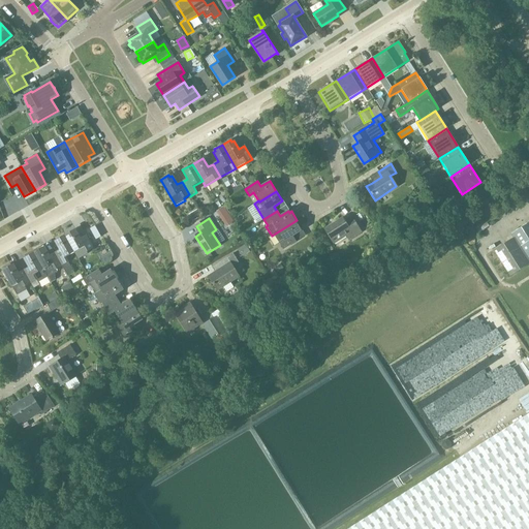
[(349,240),(361,232),(352,219),(345,223),(342,218),(324,229),(334,244),(346,236),(349,240)]
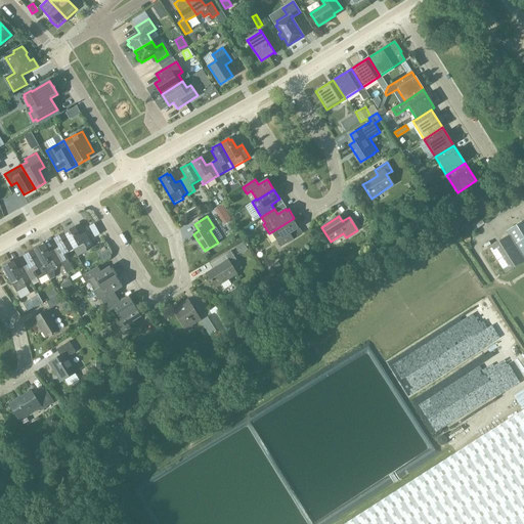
[(297,227),(299,226),(294,218),(269,233),(269,234),(271,232),(280,248),(293,239),(290,234),(298,228),(297,227)]
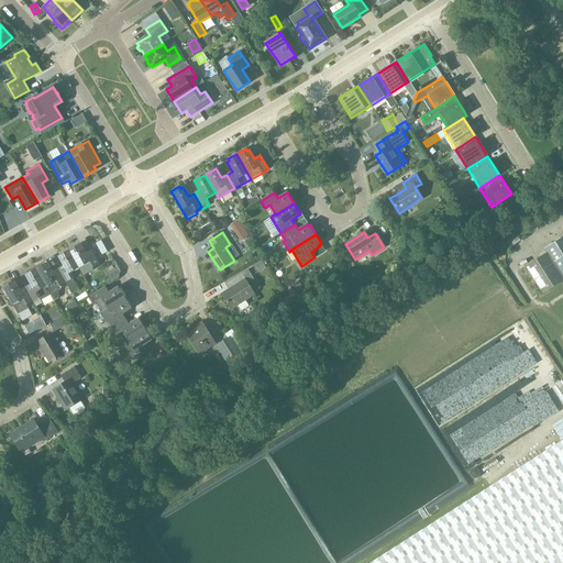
[(562,282),(562,236),(543,250),(547,253),(526,266),(543,295),(562,282)]
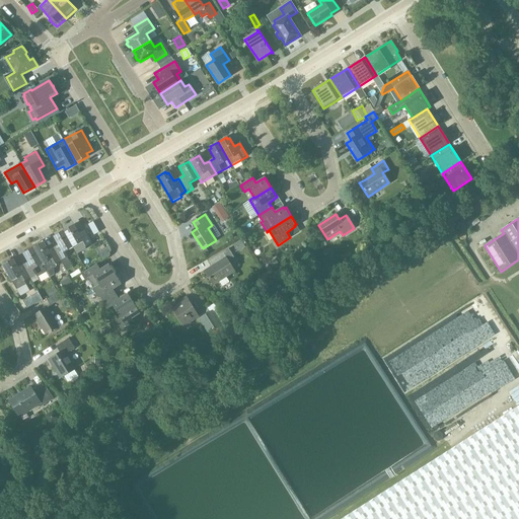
[(92,222),(89,224),(95,234),(99,232),(92,222)]
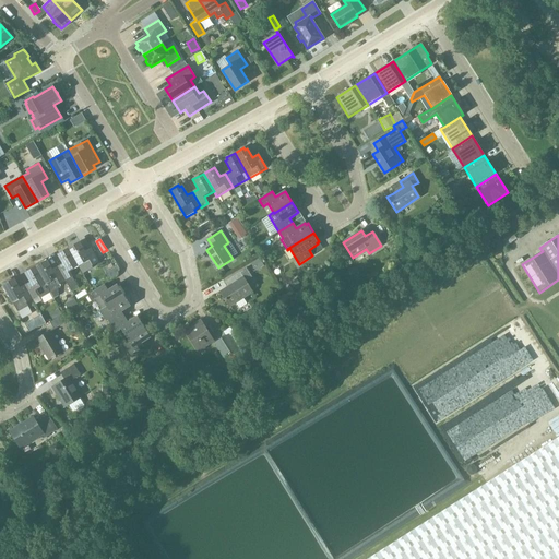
[(69,249),(79,266),(88,261),(91,266),(98,263),(91,249),(85,252),(80,242),(69,249)]
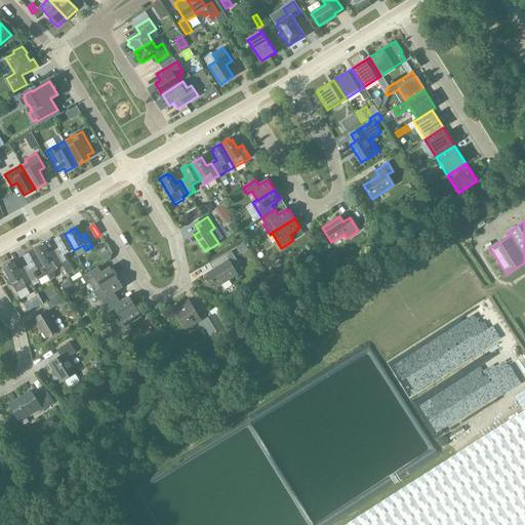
[(65,234),(54,239),(59,248),(54,251),(62,265),(68,275),(74,272),(65,255),(74,250),(65,234)]
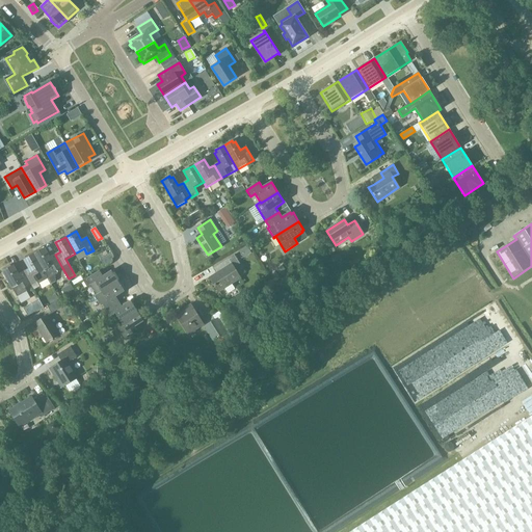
[(42,247),(33,253),(48,278),(57,273),(55,271),(62,268),(55,255),(50,258),(45,248),(43,249),(42,247)]
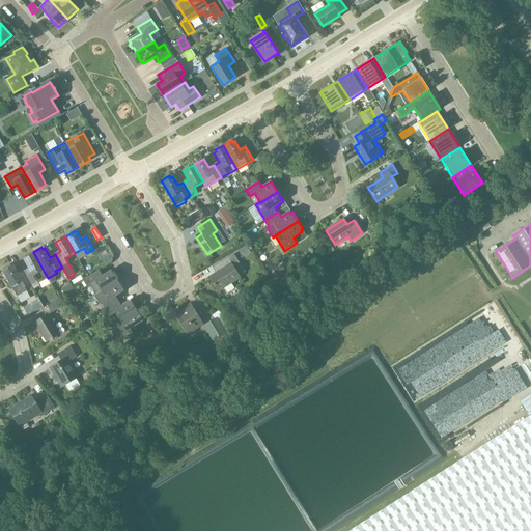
[(24,272),(31,284),(37,281),(38,283),(48,278),(33,252),(25,256),(26,258),(24,259),(29,269),(24,272)]
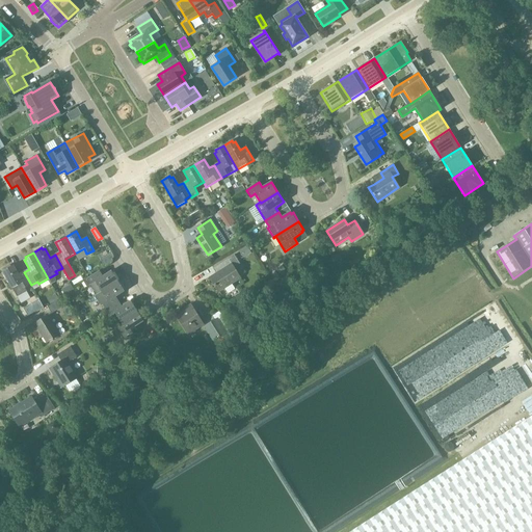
[(225,268),(216,274),(210,278),(218,292),(240,278),(233,268),(240,264),(234,256),(222,263),(225,268)]
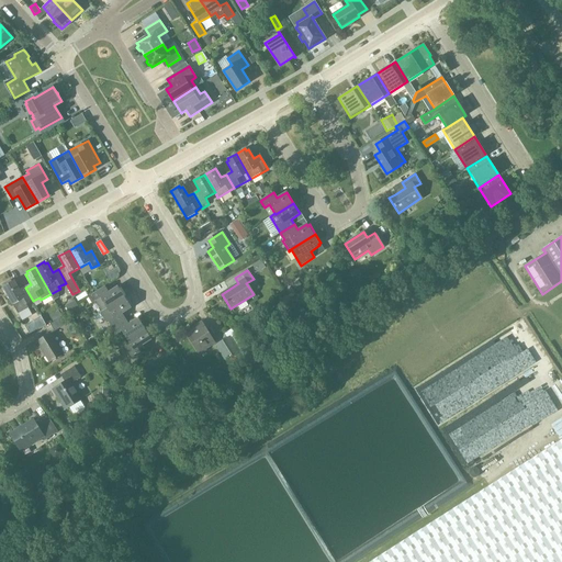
[(20,291),(14,281),(12,282),(11,280),(2,285),(3,287),(2,288),(18,314),(29,308),(26,305),(33,301),(25,288),(20,291)]
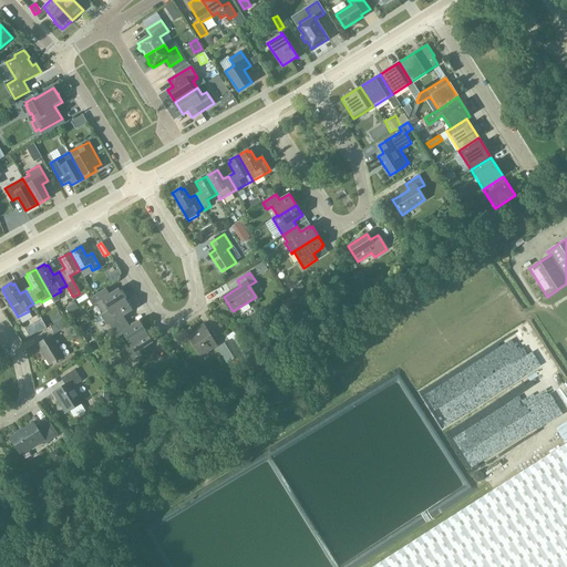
[(102,316),(125,300),(119,289),(110,296),(106,290),(89,300),(93,308),(96,305),(103,313),(101,315),(102,316)]
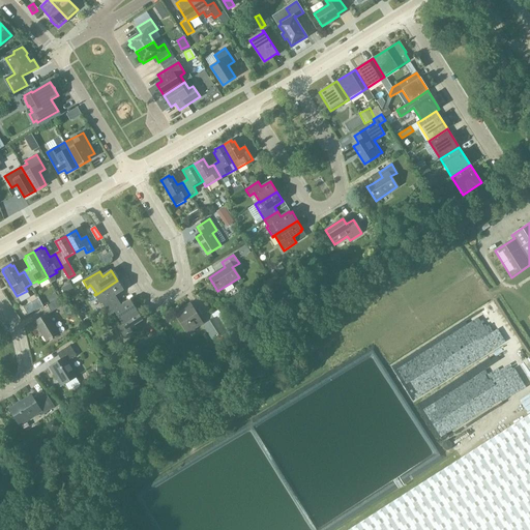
[(106,308),(118,301),(115,296),(124,290),(117,281),(95,295),(100,303),(101,302),(106,308)]
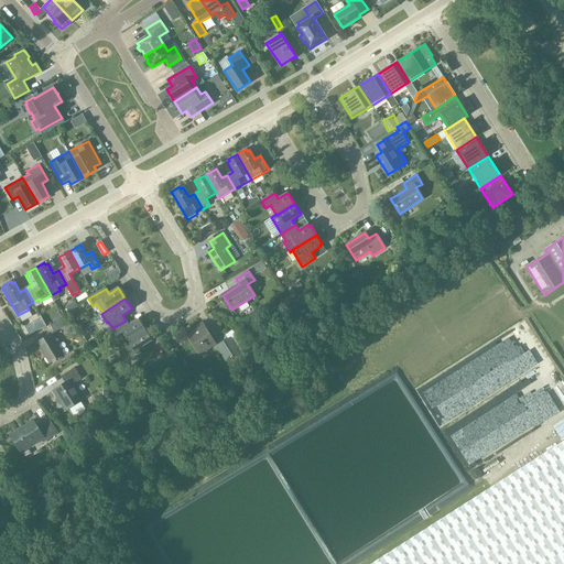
[(75,303),(67,307),(71,312),(78,307),(75,303)]
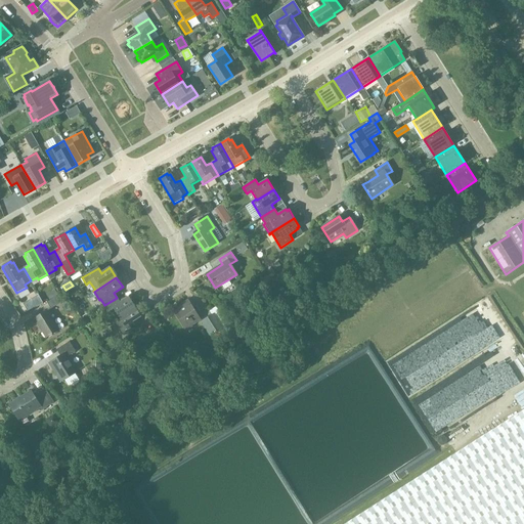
[(477,294),(391,349),(393,353),(446,435),(510,395),(521,411),(523,409),(523,366),(479,297),(477,294)]
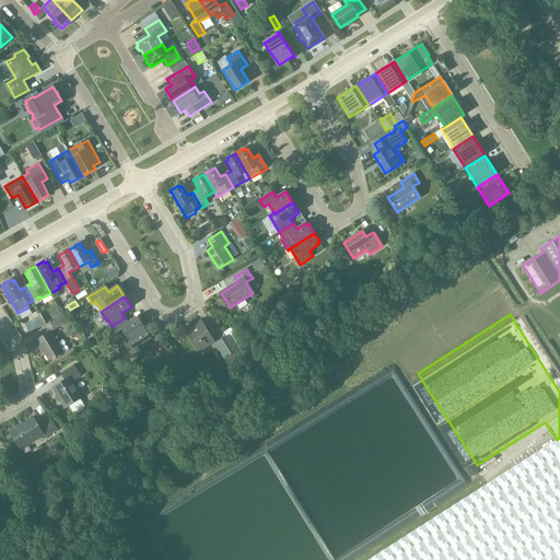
[(54,330),(66,323),(62,316),(50,324),(54,330)]
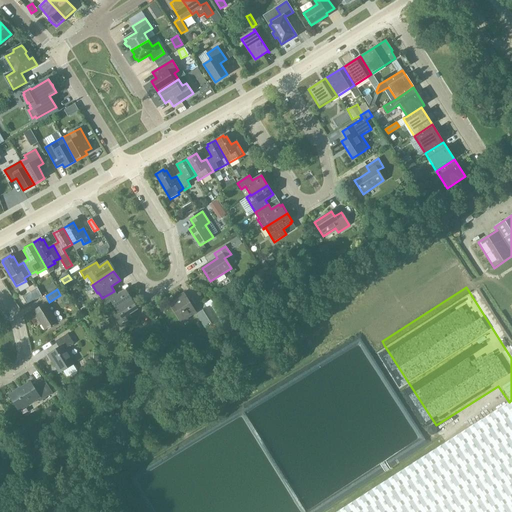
[(116,310),(132,300),(126,290),(117,296),(114,291),(102,298),(106,305),(111,302),(116,310)]
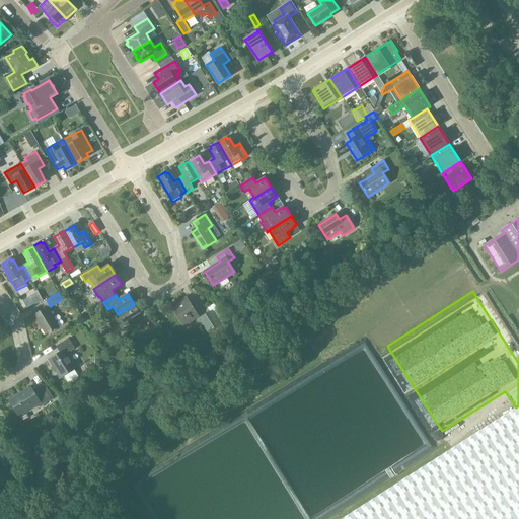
[(183,326),(199,317),(187,298),(171,308),(183,326)]
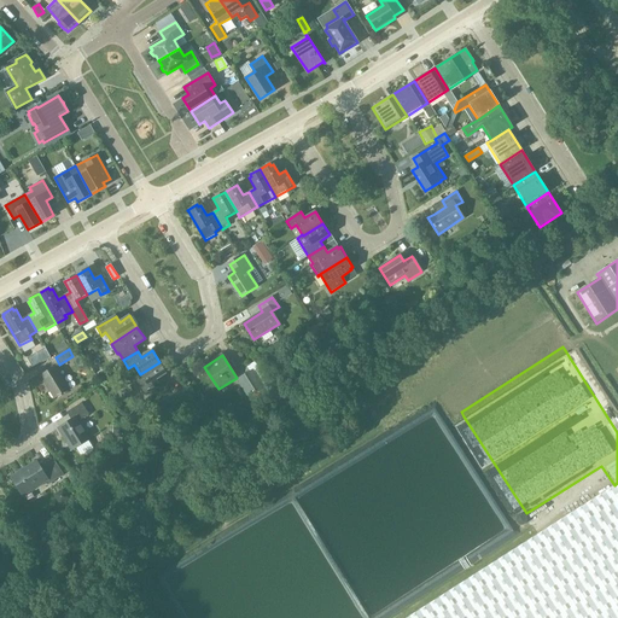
[(140,374),(133,379),(139,390),(141,389),(146,396),(161,386),(157,380),(167,374),(159,362),(140,374)]
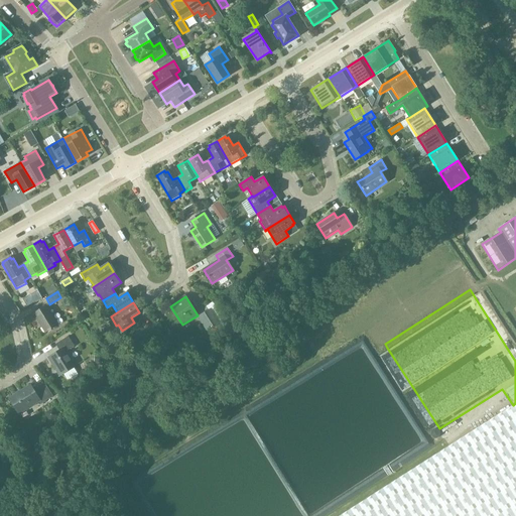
[(45,334),(58,326),(46,306),(33,314),(45,334)]
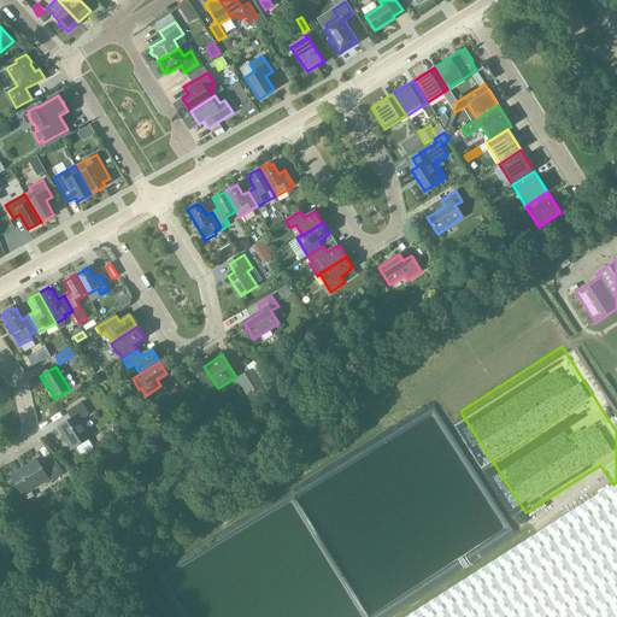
[(253,370),(239,380),(248,397),(264,387),(253,370)]
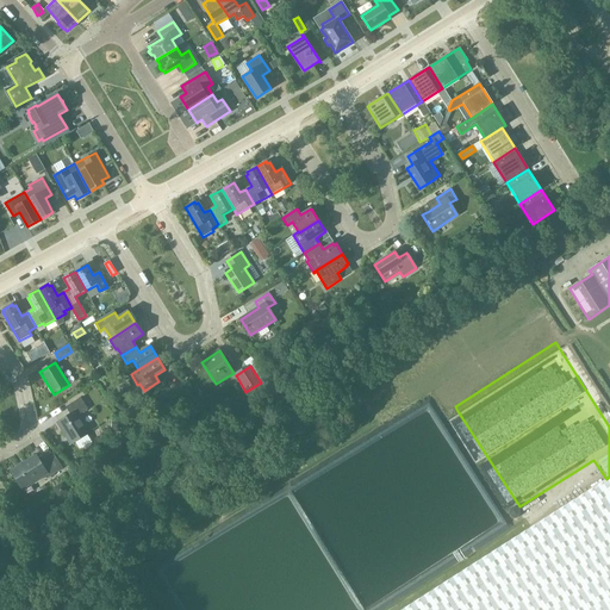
[(79,416),(88,410),(81,398),(66,408),(70,415),(57,423),(72,444),(89,434),(79,416)]
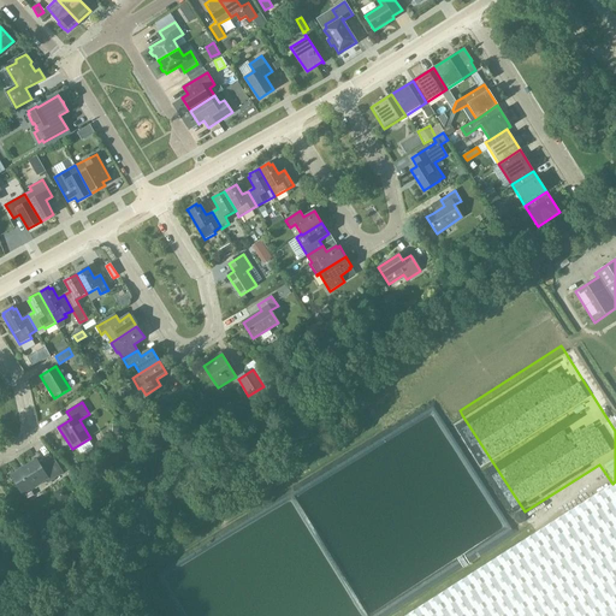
[(49,483),(64,474),(55,461),(42,469),(36,460),(11,477),(23,495),(47,479),(49,483)]
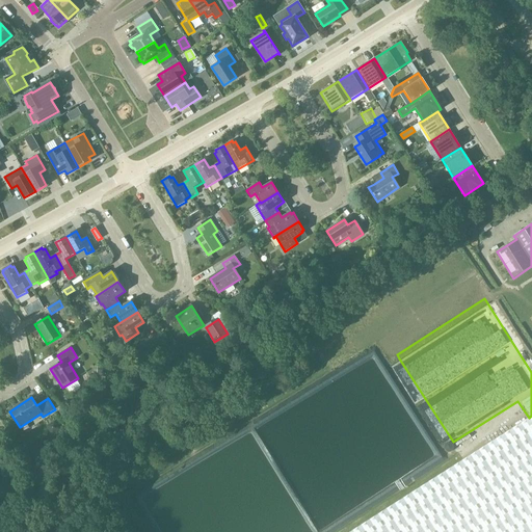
[(531,531),(531,416),(350,531),(531,531)]
